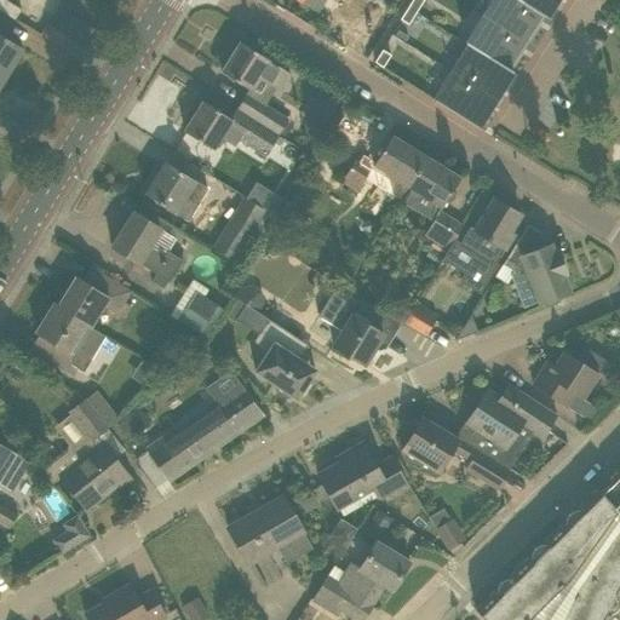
[(22,10),(5,0),(0,0),(0,11),(15,21),(22,10)]
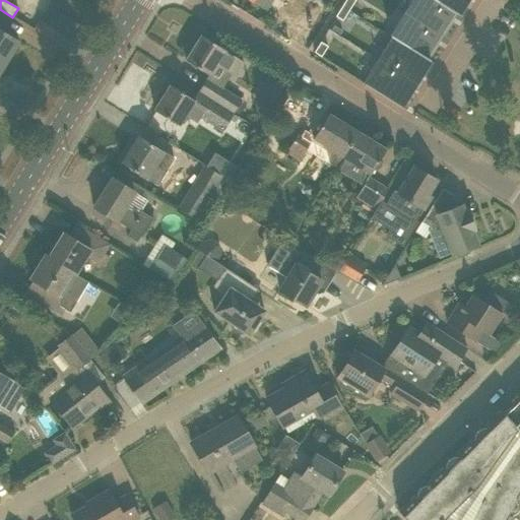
[(311,30),(324,7),(311,0),(298,23),(311,30)]
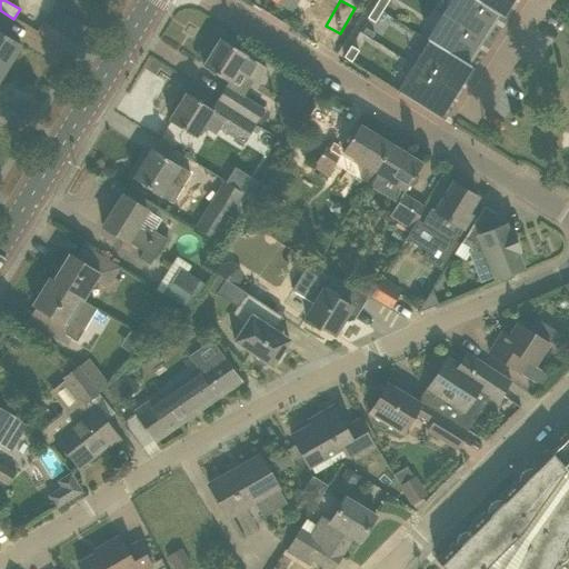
[(483,36),(499,12),(480,0),(451,0),(445,12),(483,37),(483,36)]
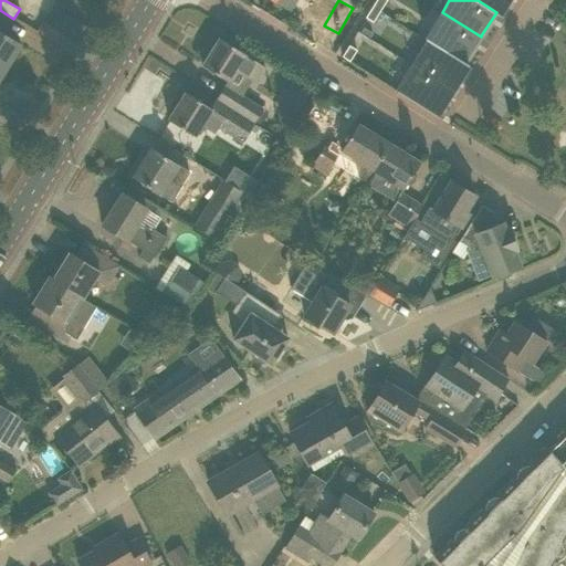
[(478,0),(496,12),(500,14),(501,13),(500,12),(507,0),(478,0)]
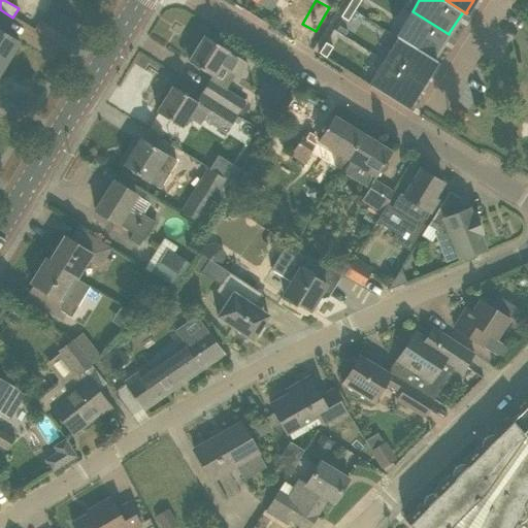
[(448,35),(449,34),(413,11),(397,34),(400,36),(433,57),(448,35)]
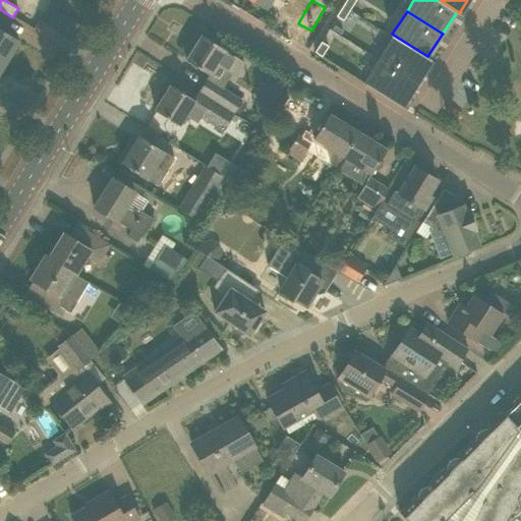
[(59,30),(71,37),(78,24),(66,17),(59,30)]
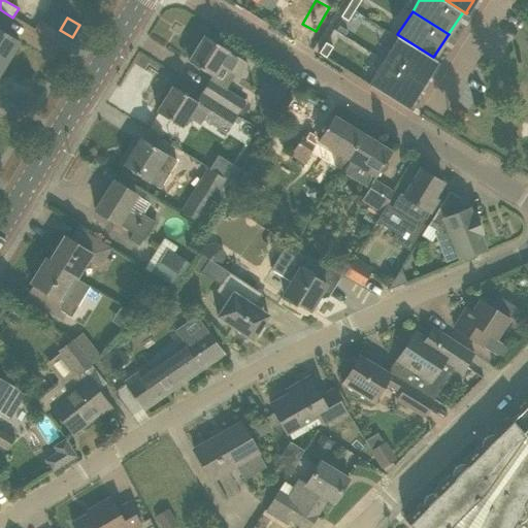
[(0,61),(4,64),(19,41),(0,29),(0,61)]
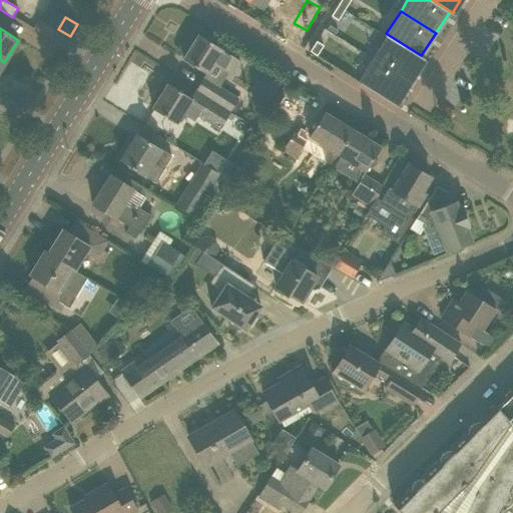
[(198,34),(183,59),(206,74),(213,63),(231,74),(240,61),(198,34)]
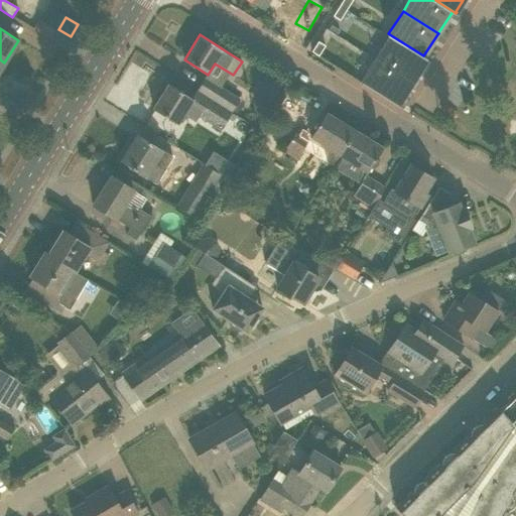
[(427,57),(423,55),(391,35),(377,57),(413,80),(413,79),(426,58),(427,57)]
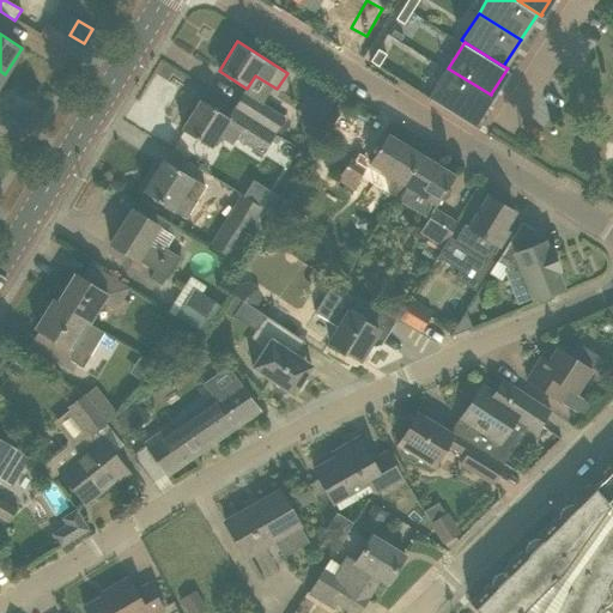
[(490,96),(491,95),(448,68),(431,96),(473,123),(474,121),(490,96)]
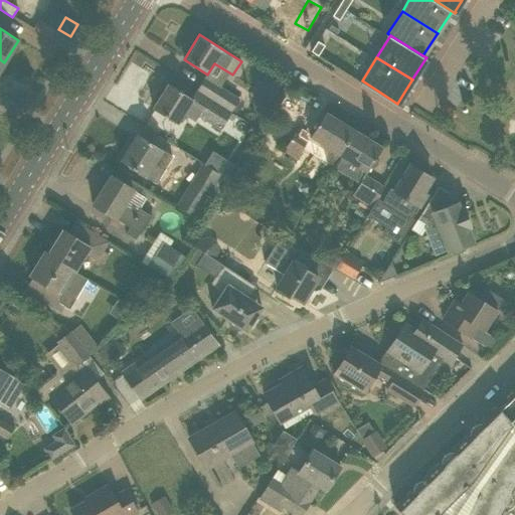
[(266,74),(260,82),(277,93),(282,84),(266,74)]
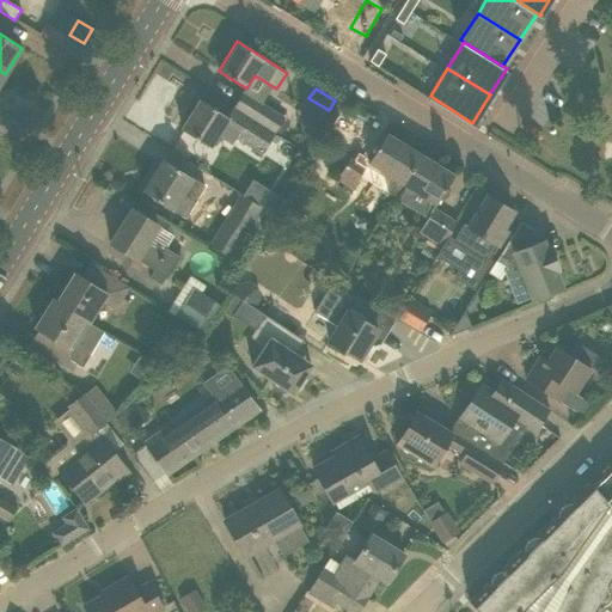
[(244,92),(234,109),(274,133),(275,132),(283,117),(244,92)]
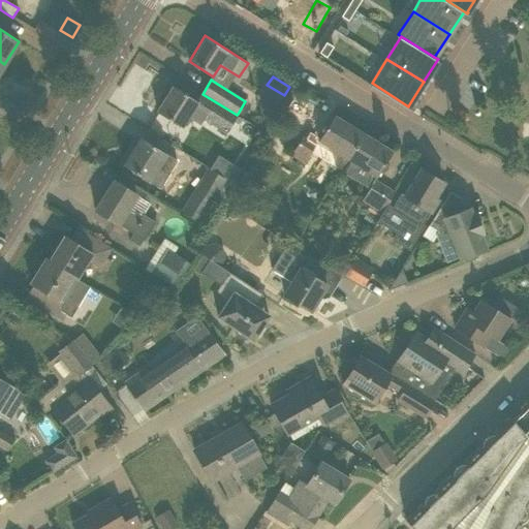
[(263,131),(238,114),(237,115),(203,94),(197,101),(173,86),(157,112),(182,127),(189,115),(199,122),(200,119),(251,151),(263,131)]
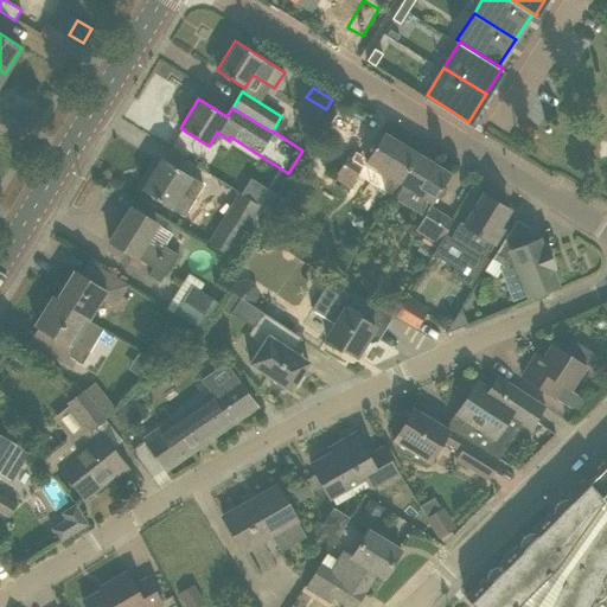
[(365,161),(398,181),(417,153),(383,132),(365,161)]
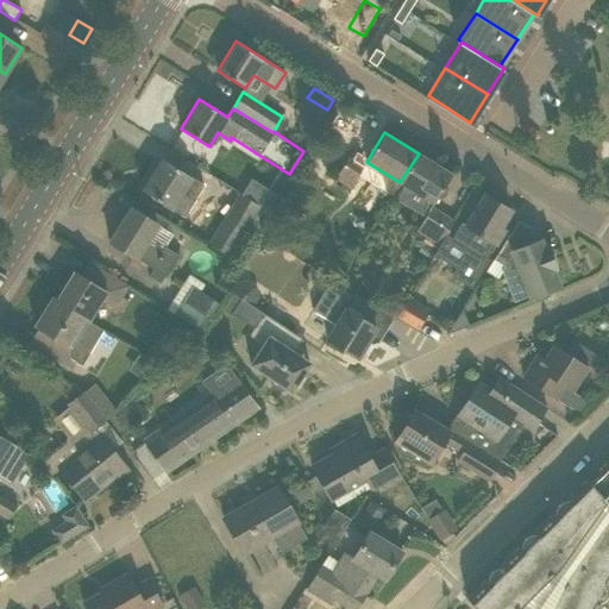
[(415,232),(440,246),(456,220),(432,206),(452,174),(419,154),(400,182),(391,196),(425,218),(415,232)]
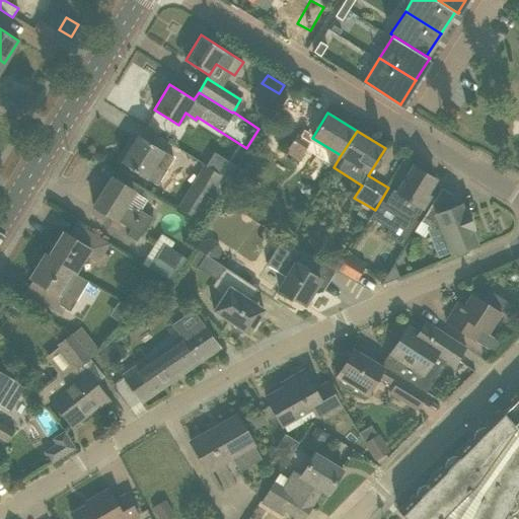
[(298,133),(285,153),(298,161),(311,141),(298,133)]
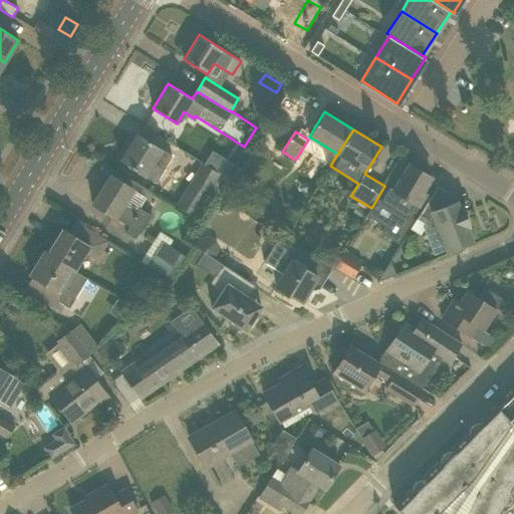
[(173,157),(137,134),(119,161),(156,184),(173,157)]
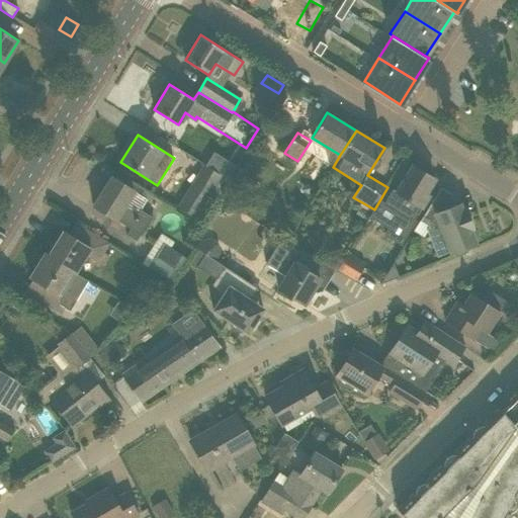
[(203,165),(176,205),(196,219),(223,178),(203,165)]
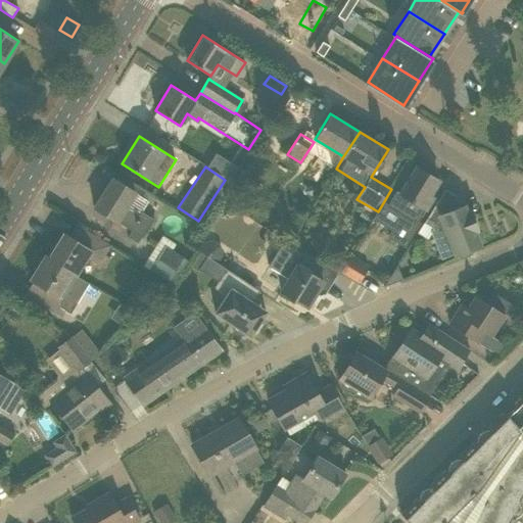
[(438,181),(430,176),(417,167),(400,193),(396,191),(385,208),(399,218),(388,235),(403,245),(418,223),(414,221),(421,207),(425,210),(433,197),(430,195),(438,181)]
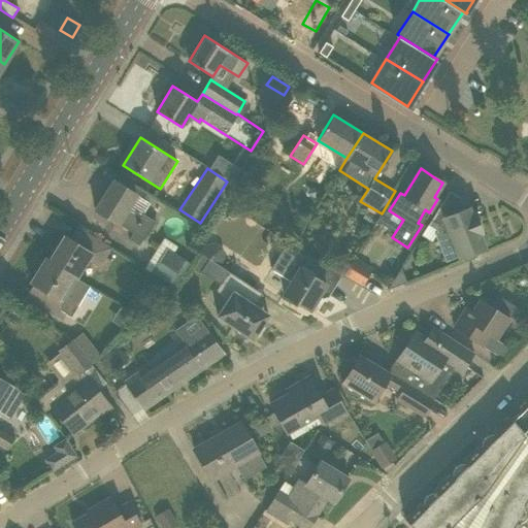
[(101,193),(104,195),(95,209),(132,232),(128,239),(140,246),(144,240),(156,222),(143,213),(141,217),(128,209),(137,195),(113,180),(113,182),(109,179),(105,179),(102,182),(99,185),(99,189),(101,193)]
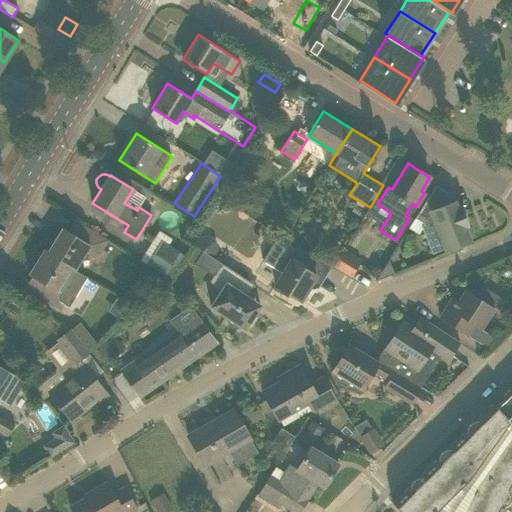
[(435,220),(445,247),(446,249),(468,240),(462,226),(466,224),(460,209),(456,211),(453,202),(444,205),(442,201),(447,192),(435,185),(415,218),(424,224),(435,220)]
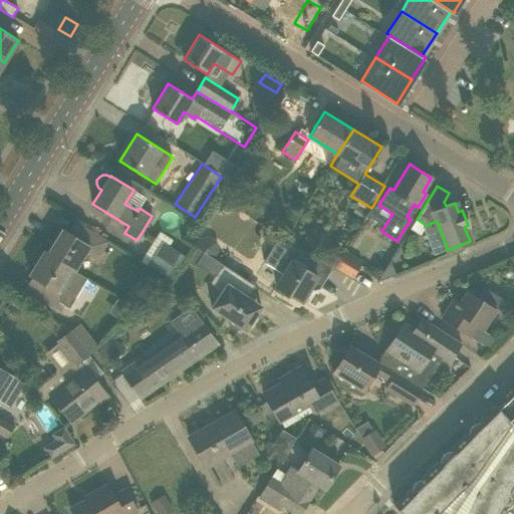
[(62,229),(48,253),(47,254),(74,270),(84,254),(94,260),(106,241),(80,225),(73,236),(62,229)]
